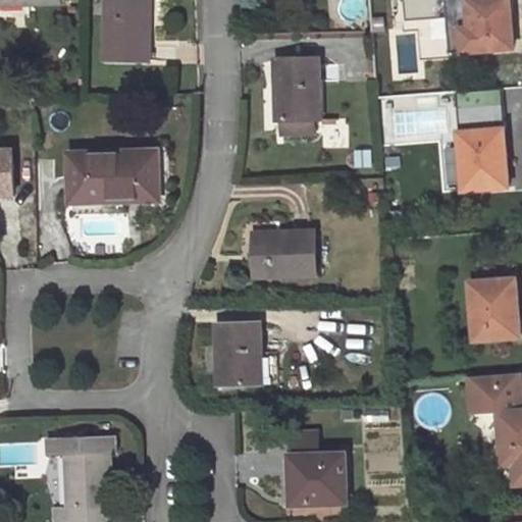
[(152,2),(109,0),(107,59),(151,61),(152,2)]
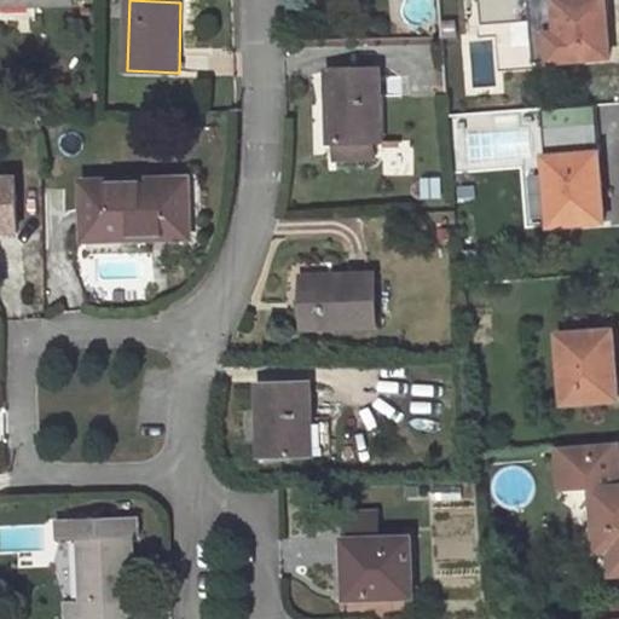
[(608,44),(607,16),(603,16),(601,0),(554,0),(560,62),(601,58),(601,45),(608,44)]
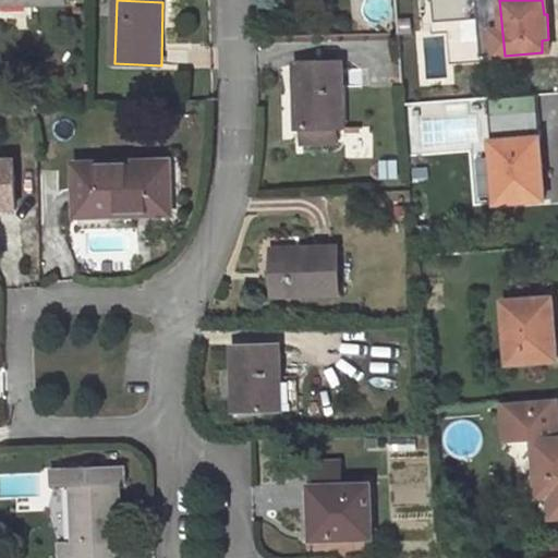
[(343,63),(294,65),(296,130),(303,130),(303,145),(339,143),(338,129),(346,128),(343,63)]
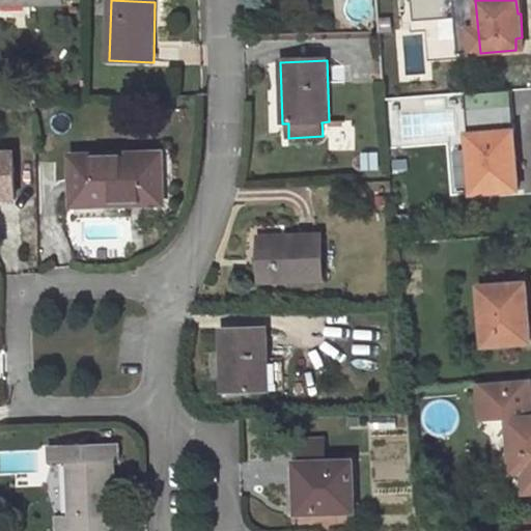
[(429,68),(412,70),(414,92),(431,90),(429,68)]
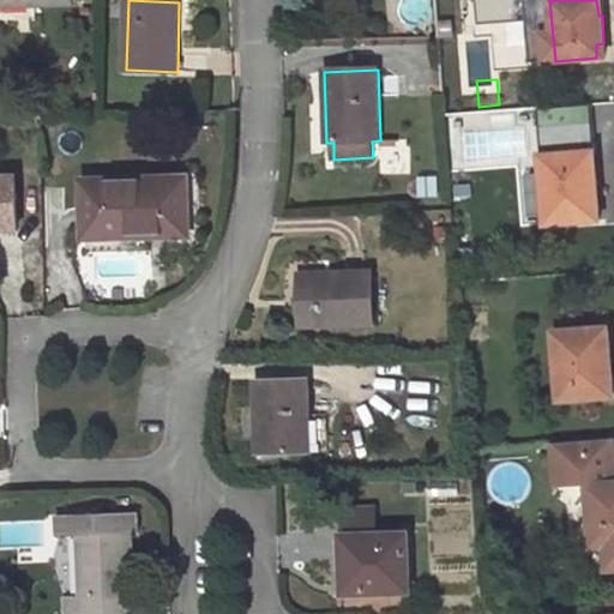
[(537,108),(545,196),(547,226),(600,221),(597,174),(593,174),(588,104),(537,108)]
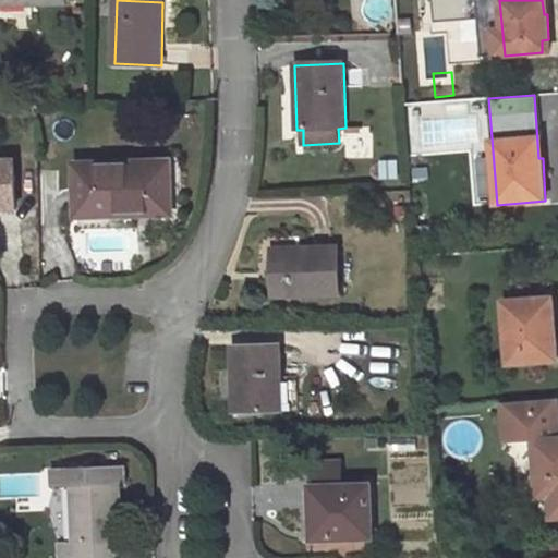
[(0,208),(15,208),(15,161),(0,161),(0,208)]
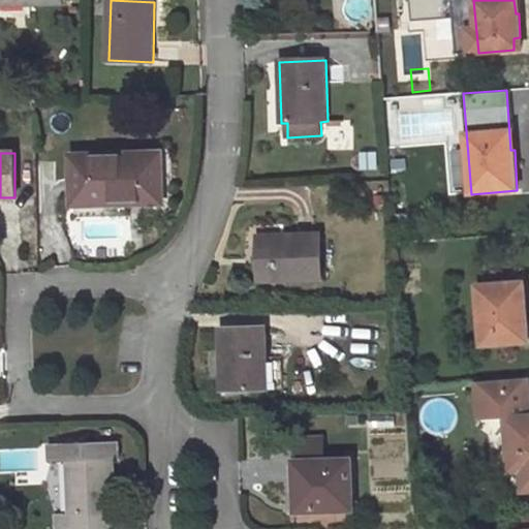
[(162,155),(74,157),(74,206),(99,205),(99,200),(162,199),(162,155)]
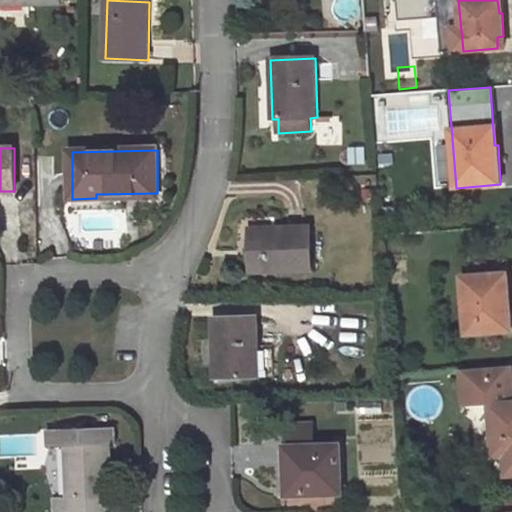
[(310,227),(251,229),(252,272),(311,271),(310,227)]
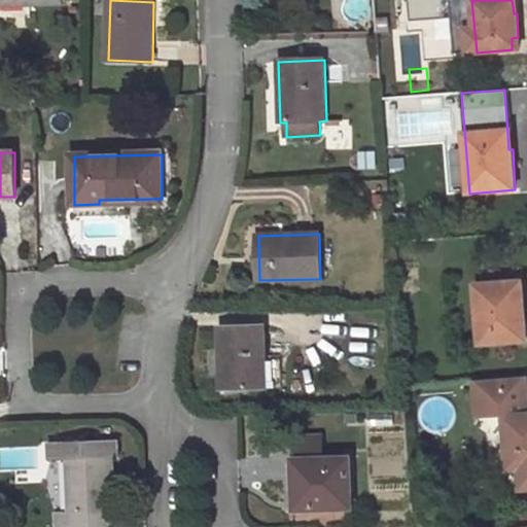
[(517,294),(516,283),(477,286),(481,345),(523,342),(521,324),(525,324),(523,294),(517,294)]
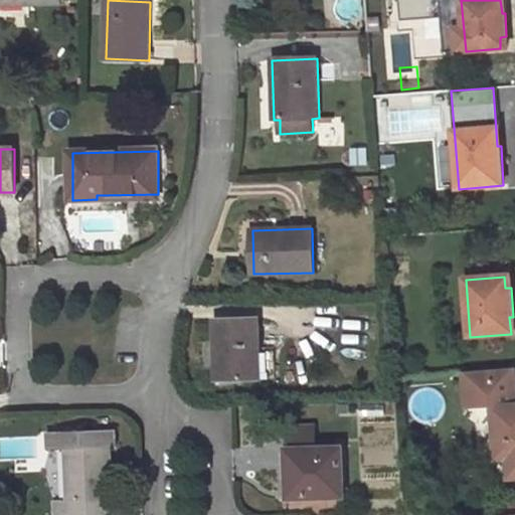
[(261,378),(260,351),(259,321),(214,322),(215,380),(261,378)]
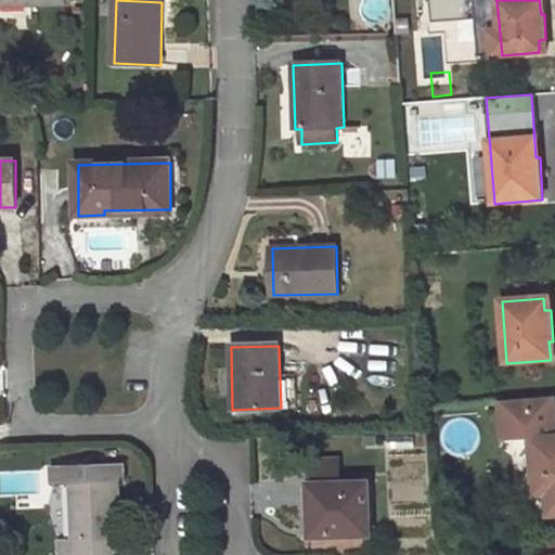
[(296,378),(280,378),(281,408),(297,408),(296,378)]
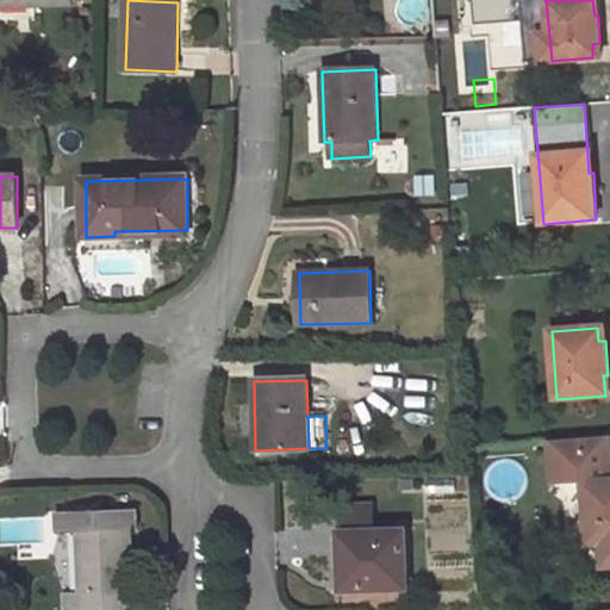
[(609,474),(608,436),(549,441),(553,485),(584,483),(586,520),(587,543),(602,543),(605,580),(609,579),(609,474)]
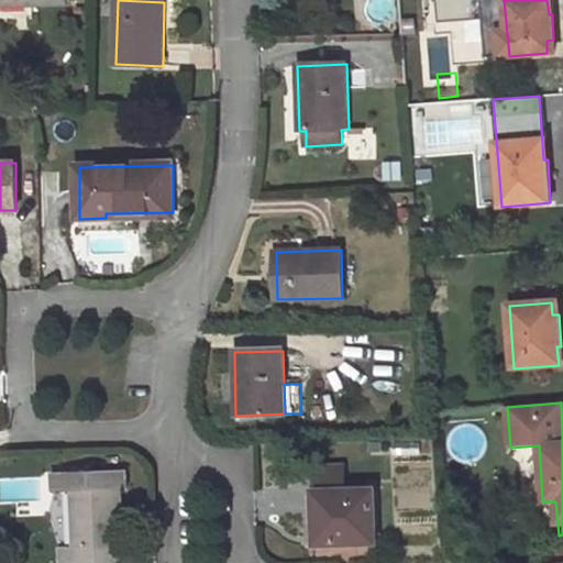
[(419,445),(393,445),(393,455),(419,454),(419,445)]
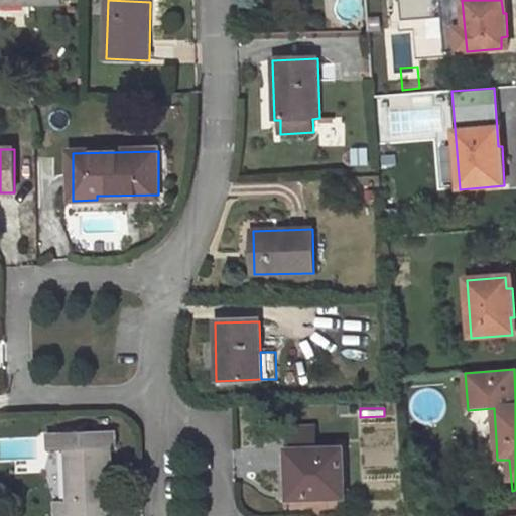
[(316,450),(316,443),(316,428),(288,428),(290,499),(345,497),(343,449),(340,449),(316,450)]
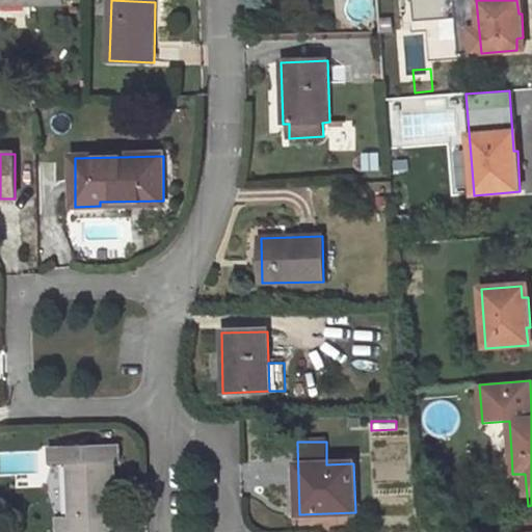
[(117,531),(115,462),(122,462),(121,445),(54,447),(54,464),(73,463),(75,519),(75,531),(117,531)]
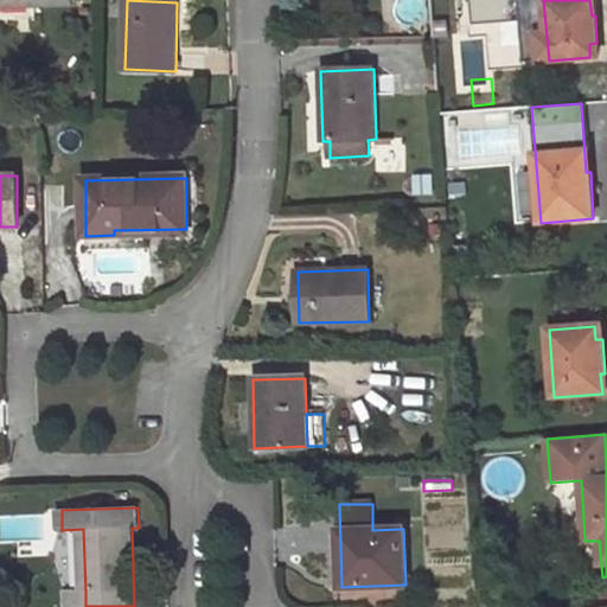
[(585,541),(583,517),(577,518),(561,536),(577,551),(585,541)]
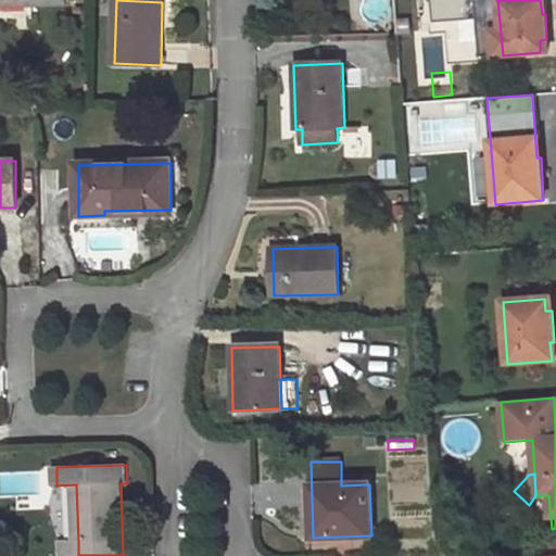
[(78,555),(78,542),(64,543),(64,555),(78,555)]
